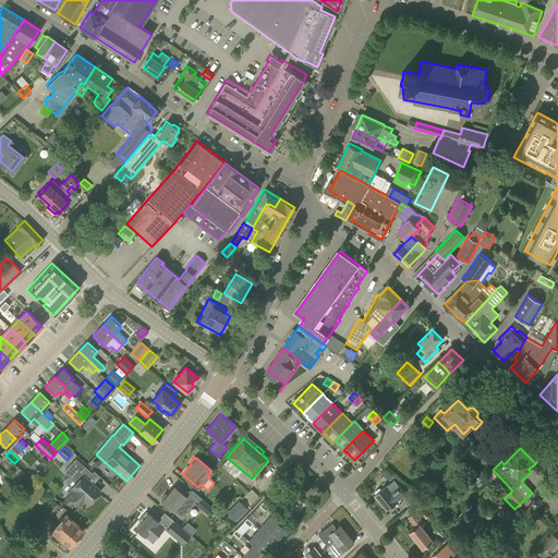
[(64,495),(80,508),(85,500),(89,504),(100,492),(88,481),(94,474),(75,459),(64,472),(76,482),(64,495)]
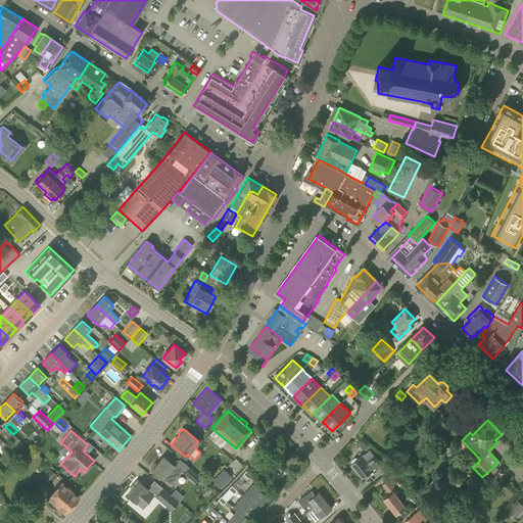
[(24,454),(28,448),(20,441),(15,446),(24,454)]
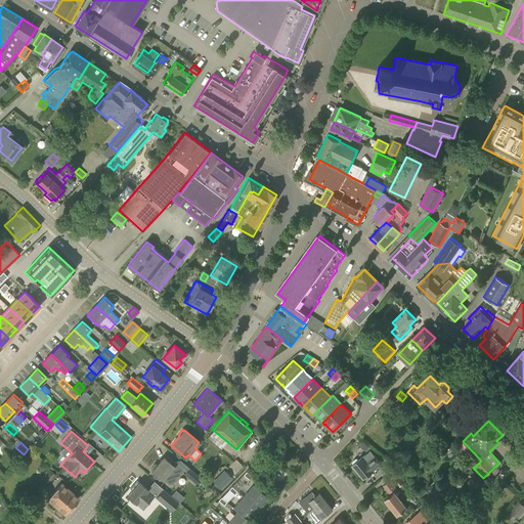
[(382,465),(370,450),(359,460),(358,459),(356,459),(352,461),(352,464),(353,465),(352,466),(363,479),(374,471),(382,465)]
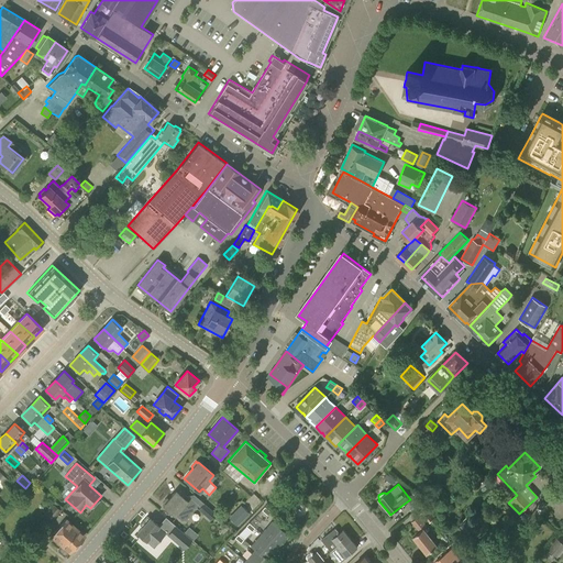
[(179,494),(176,490),(168,499),(166,498),(162,503),(164,505),(163,505),(175,516),(176,515),(180,519),(186,519),(197,506),(195,503),(181,492),(179,494)]
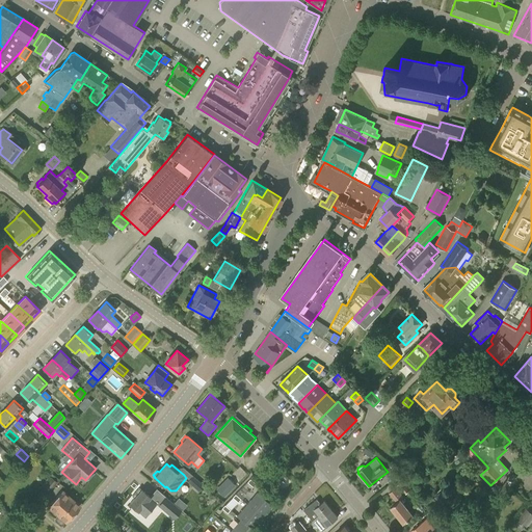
[(265,476),(270,470),(265,464),(257,474),(262,479),(265,476)]
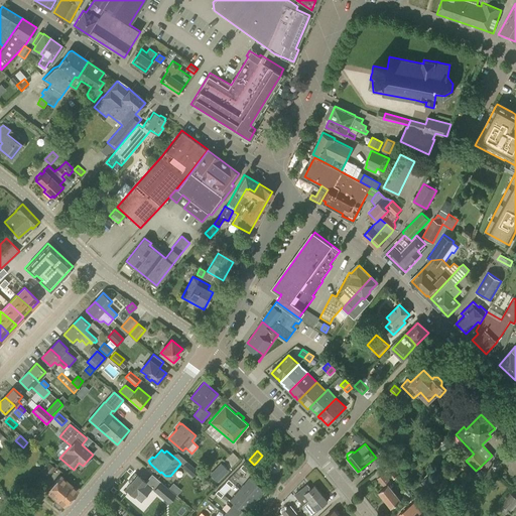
[(382,465),(387,461),(381,454),(376,458),(382,465)]
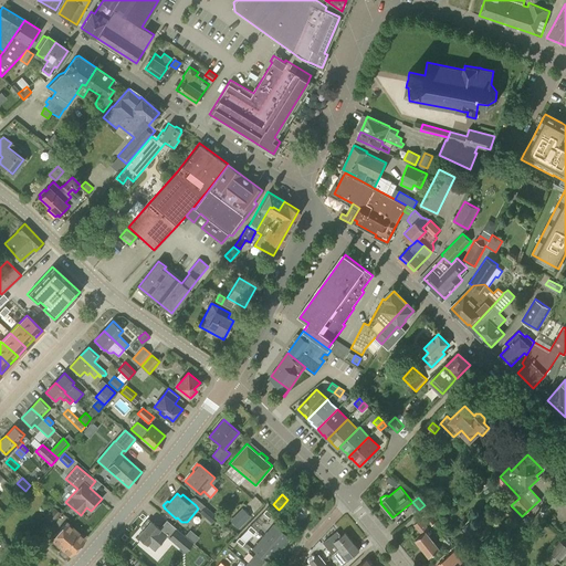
[(507,516),(513,511),(505,503),(500,509),(507,516)]
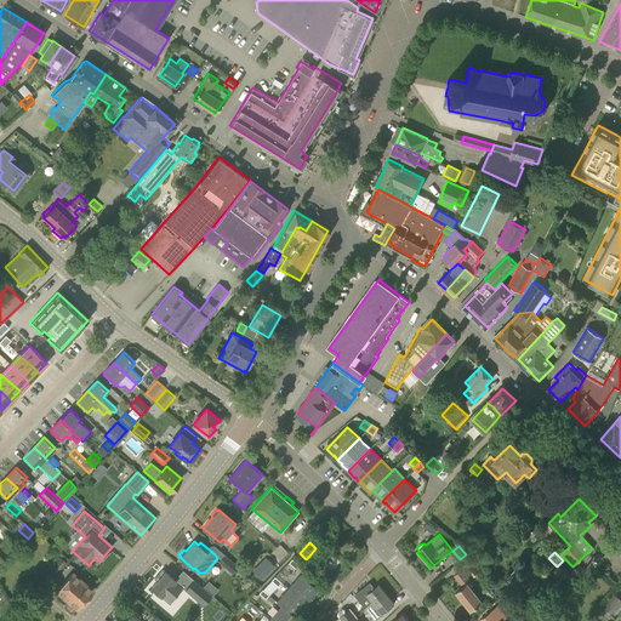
[(232,574),(238,567),(224,554),(218,562),(232,574)]
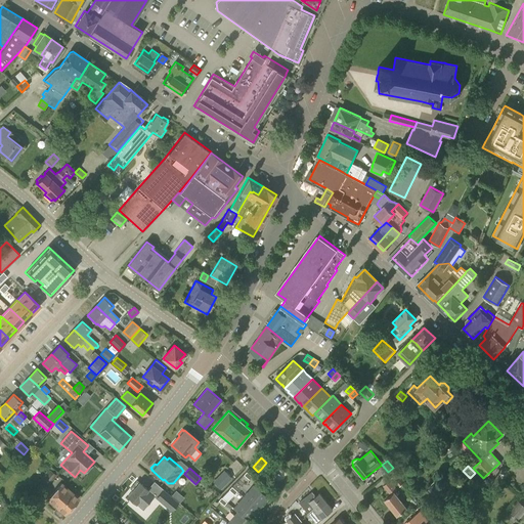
[(402,478),(394,469),(386,475),(390,479),(392,477),(399,486),(405,481),(402,478)]
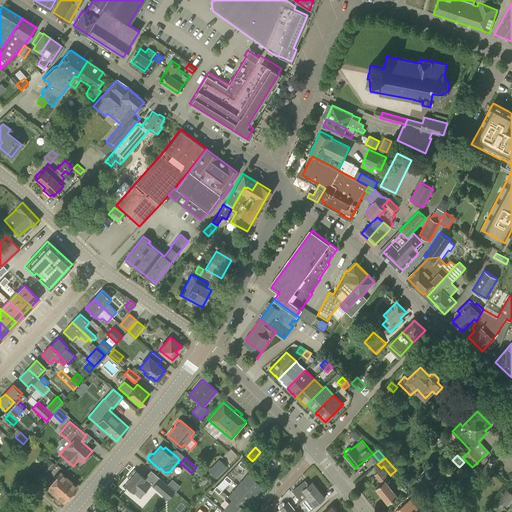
[(47,474),(55,464),(49,459),(40,468),(47,474)]
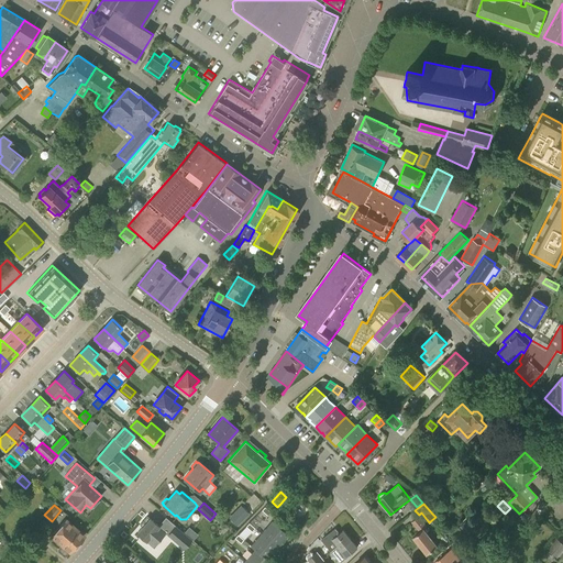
[(236,527),(250,514),(241,505),(228,518),(236,527)]
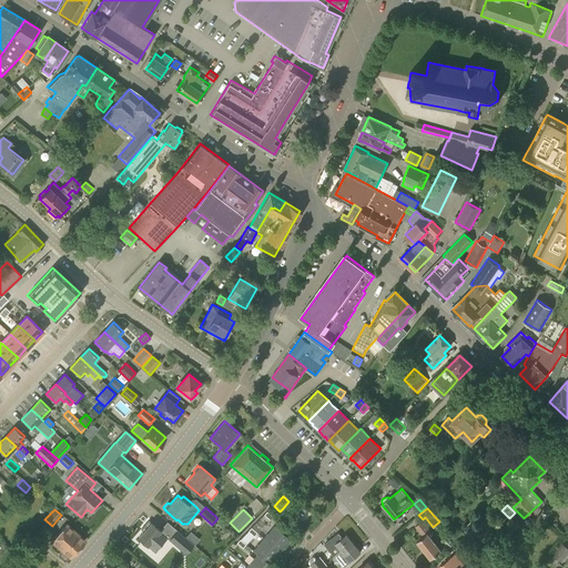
[(524,530),(534,521),(529,516),(519,526),(524,530)]
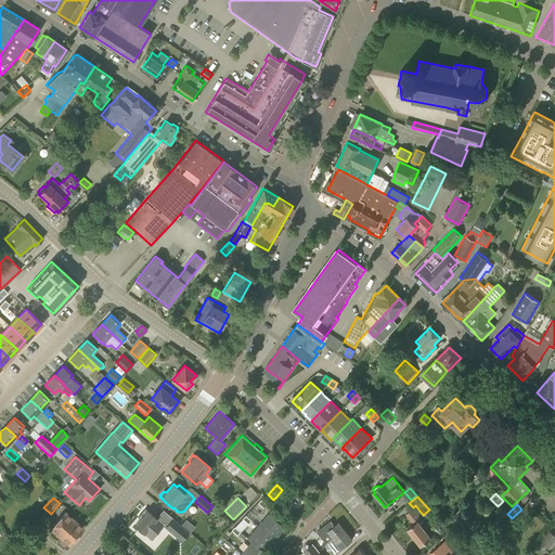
[(157,518),(145,508),(138,517),(140,519),(134,525),(144,533),(150,538),(157,529),(162,525),(156,519),(157,518)]
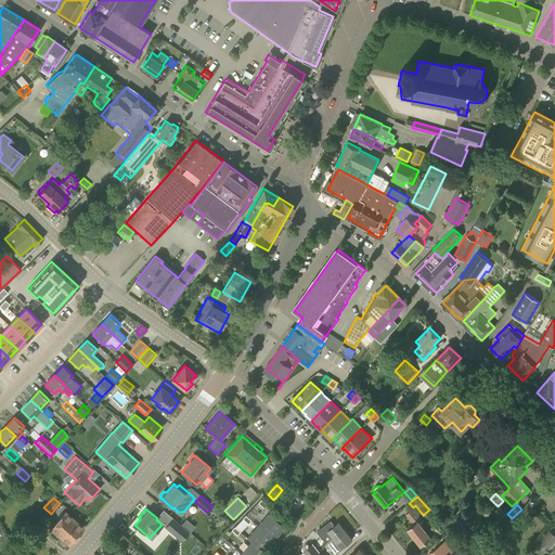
[(422,546),(431,538),(417,520),(421,518),(413,508),(407,514),(414,524),(408,528),(422,546)]
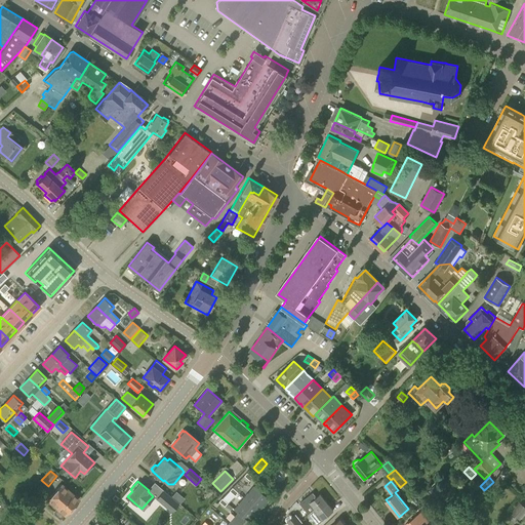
[(65,514),(78,499),(62,484),(48,499),(57,508),(53,512),(54,514),(58,518),(61,518),(65,514)]
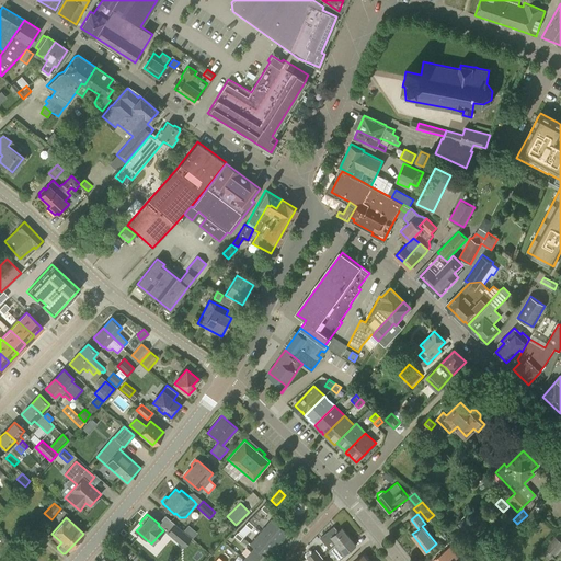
[(271,519),(261,531),(275,544),(279,538),(281,539),(286,533),(271,519)]
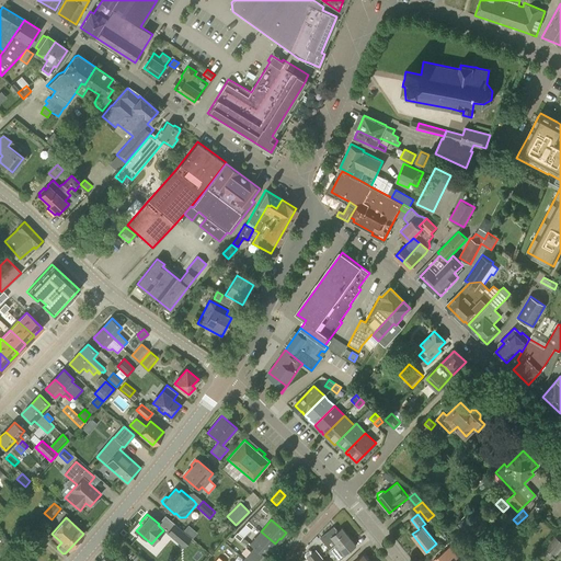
[(471,527),(464,519),(457,525),(451,529),(459,538),(471,527)]
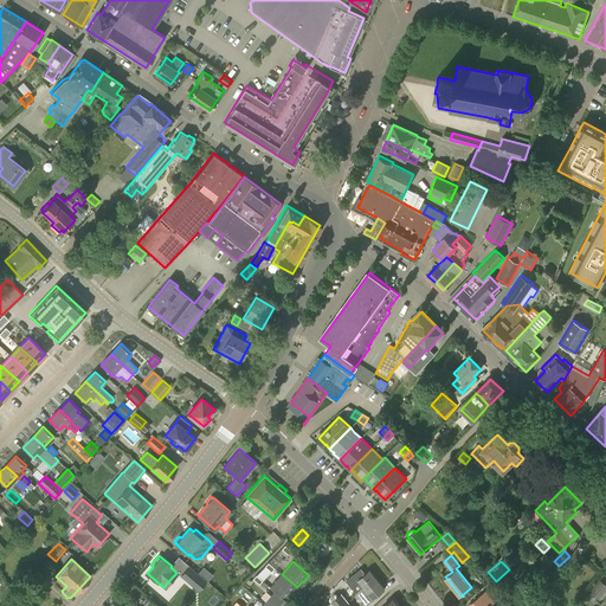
[(198,591),(206,581),(188,566),(180,575),(198,591)]
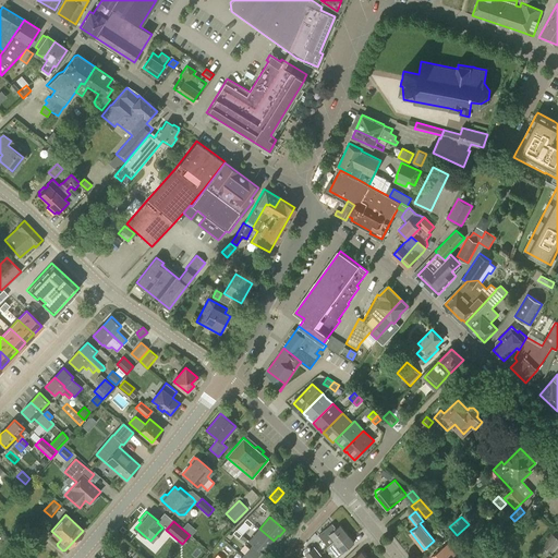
[(476,546),(495,529),(489,523),(471,541),(476,546)]
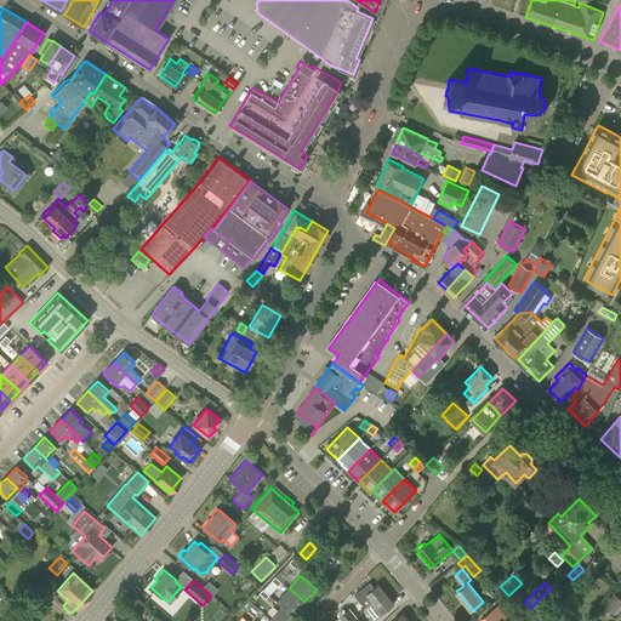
[(376,604),(388,596),(379,584),(371,590),(369,586),(358,593),(363,599),(369,594),(374,602),(376,604)]
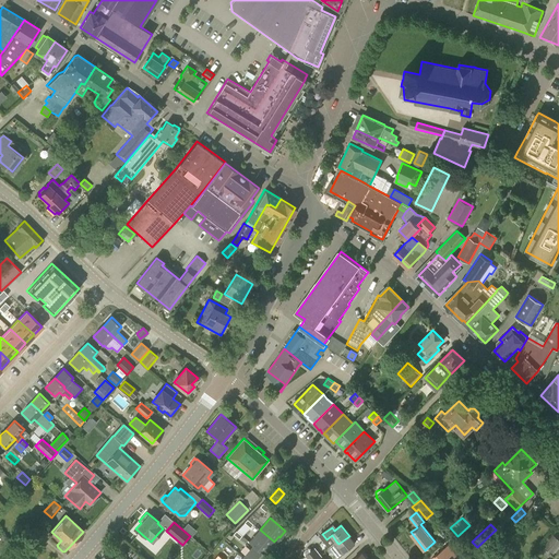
[(152,544),(158,549),(170,536),(164,530),(152,544)]
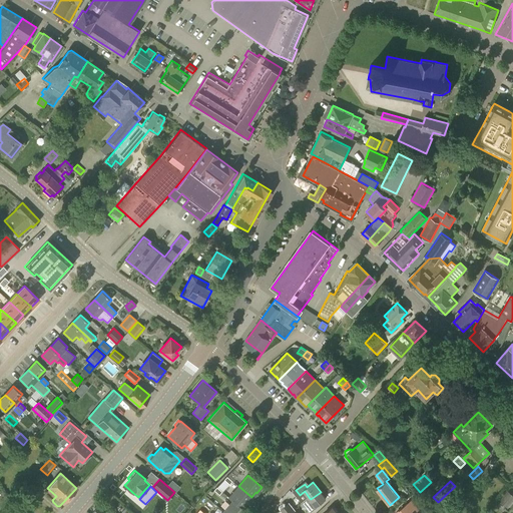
[(229,497),(228,497),(232,501),(241,508),(246,503),(247,504),(252,498),(251,497),(238,486),(229,497)]
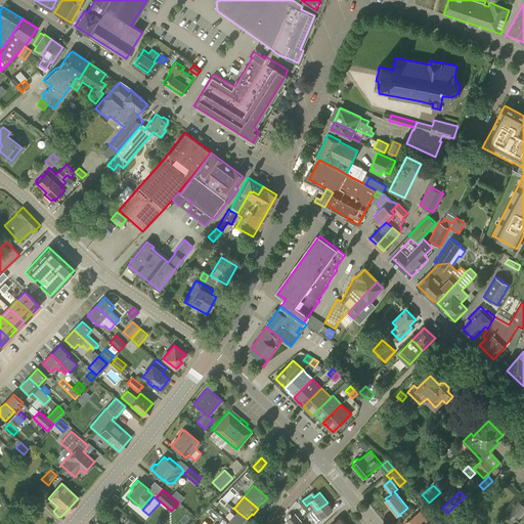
[(519,518),(523,511),(523,506),(518,501),(510,512),(519,518)]
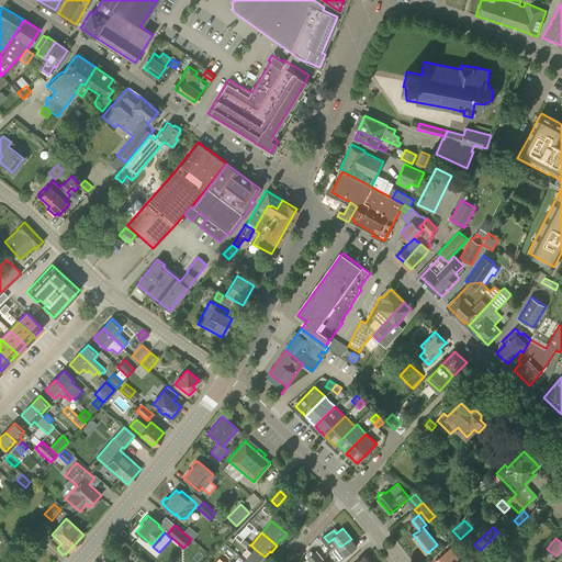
[(338,544),(330,550),(340,561),(348,555),(347,554),(357,547),(351,539),(340,547),(338,544)]
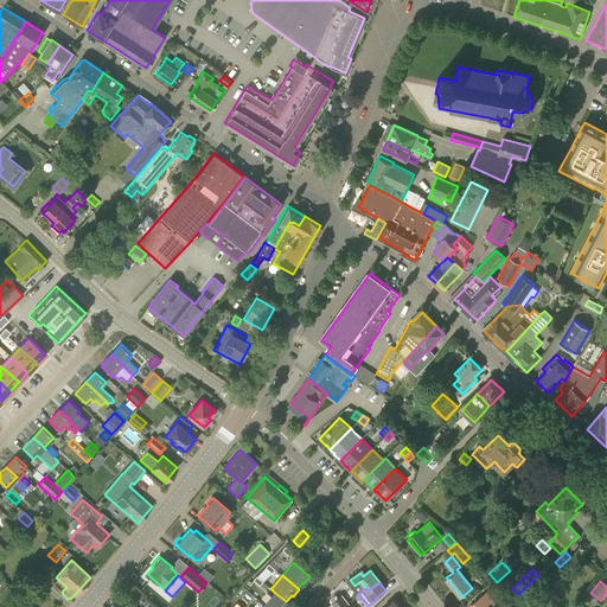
[(490,606),(496,602),(487,592),(470,606),(490,606)]
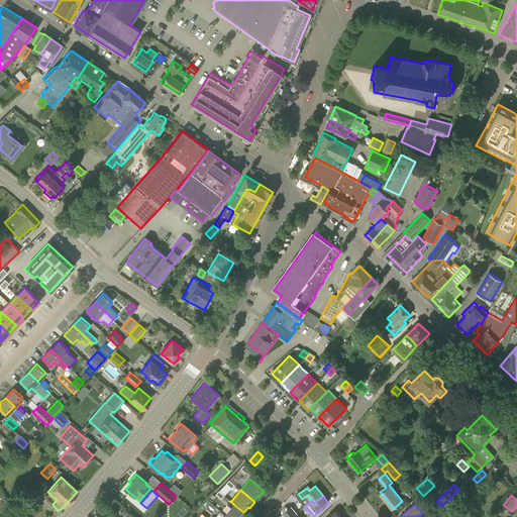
[(247,516),(248,516),(243,512),(234,505),(224,516),(226,516),(247,516)]
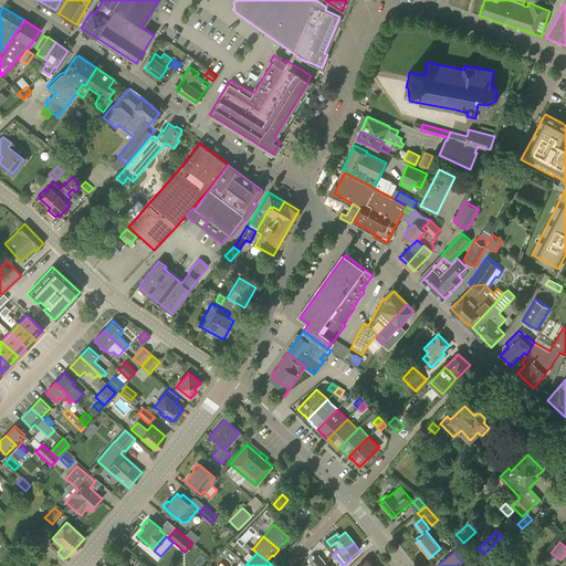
[(312,565),(317,565),(324,561),(320,554),(310,562),(312,565)]
